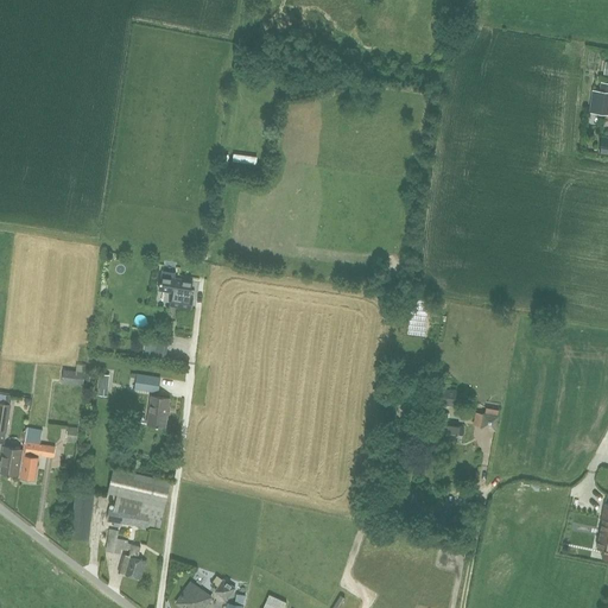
[(607,115),(607,114),(607,82),(601,82),(600,89),(591,89),(588,112),(607,115)]
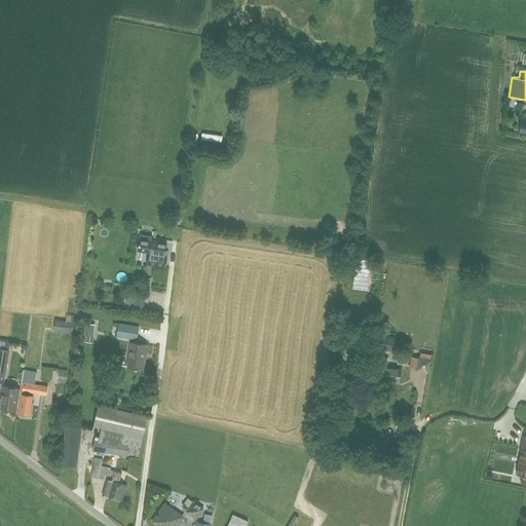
[(149,253),(147,264),(165,267),(168,252),(165,252),(166,243),(151,241),(152,236),(140,234),(137,251),(149,253)]
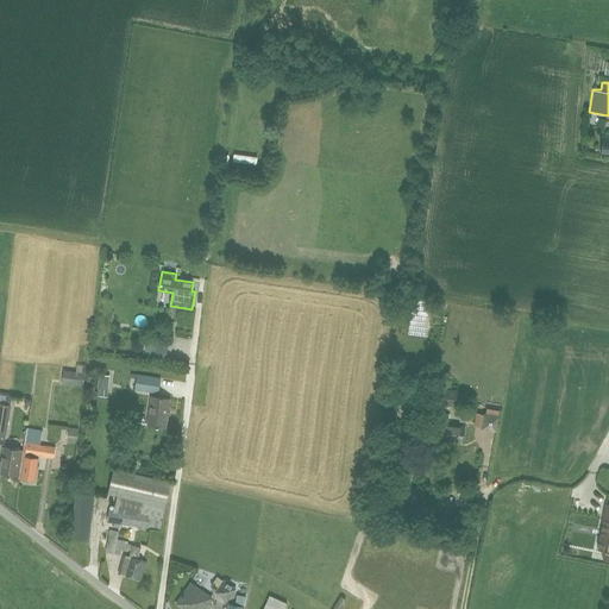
[(156,341),(154,358),(165,359),(168,343),(163,343),(163,340),(158,340),(158,341),(156,341)]
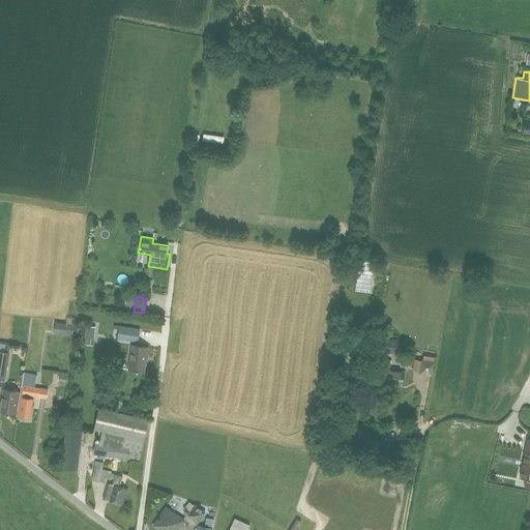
[(54,334),(72,336),(74,323),(55,322),(54,334)]
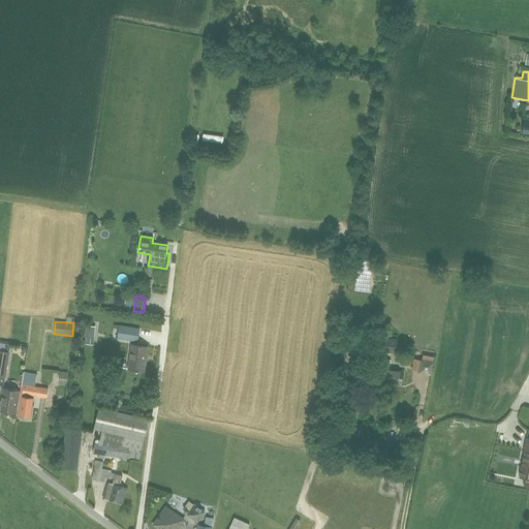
[(94,339),(95,325),(86,324),(84,337),(94,339)]
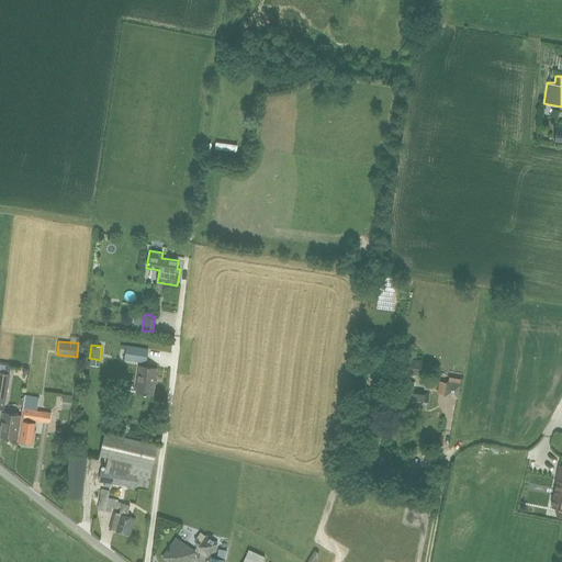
[(124,360),(146,362),(148,349),(126,346),(121,345),(121,348),(126,349),(124,360)]
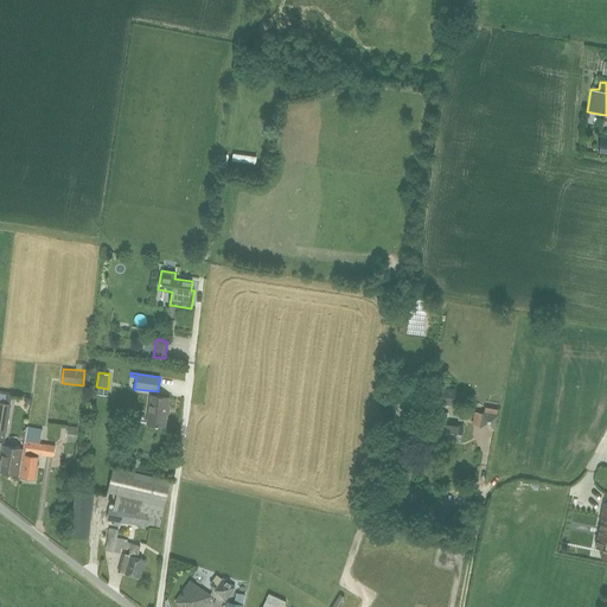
[(435,402),(454,404),(455,389),(438,387),(435,402)]
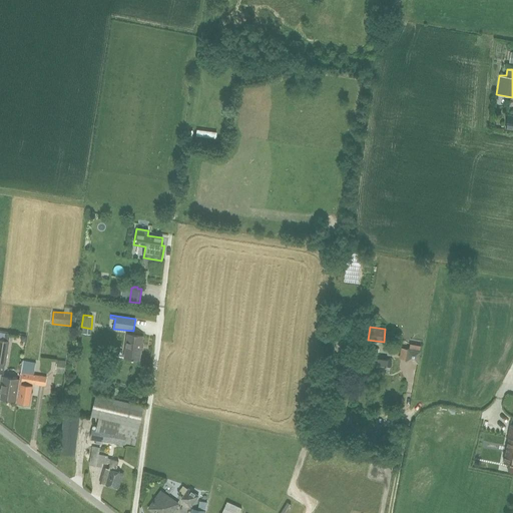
[(127,335),(124,358),(131,359),(131,360),(133,361),(134,360),(139,361),(143,337),(127,335)]
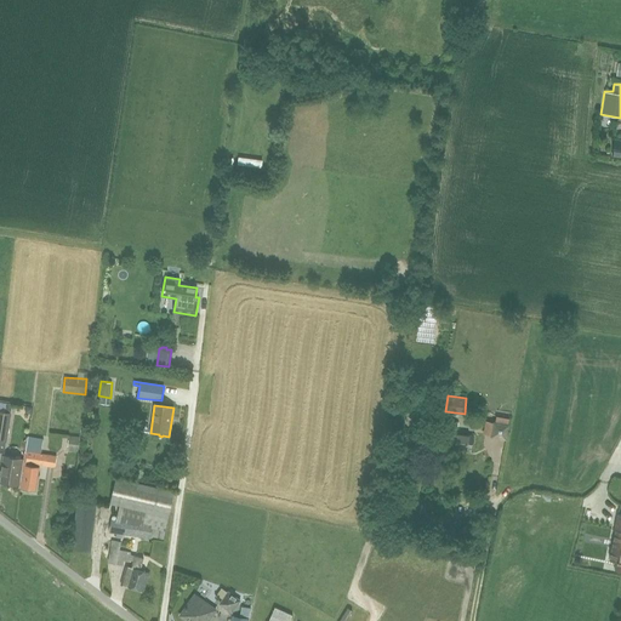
[(0,410),(0,440),(7,442),(11,412),(0,410)]
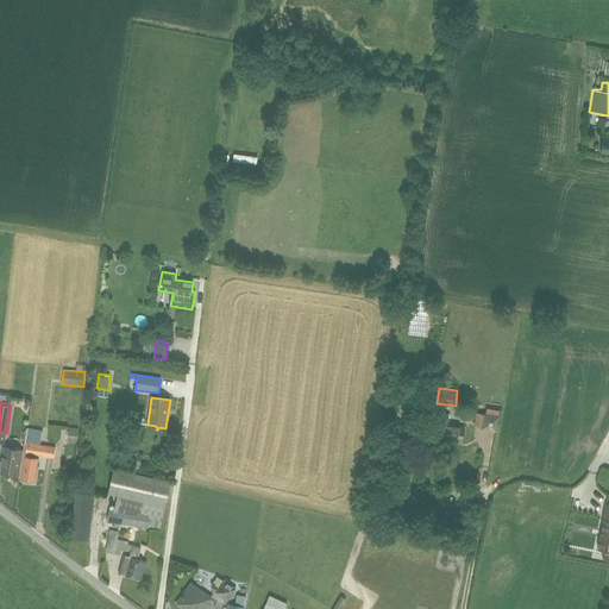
[(506,426),(507,406),(491,406),(491,426),(506,426)]
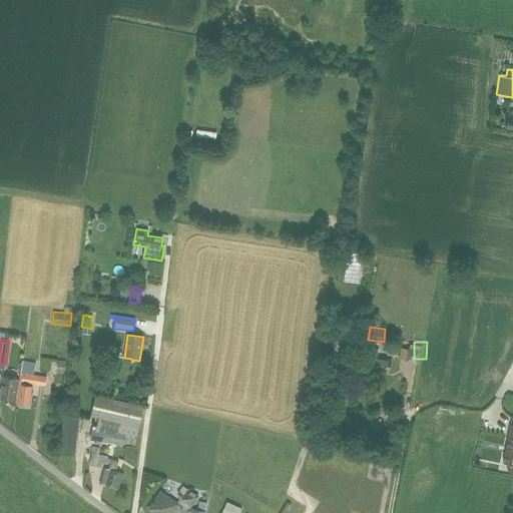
[(378,349),(364,348),(362,360),(357,360),(356,369),(361,369),(361,370),(375,372),(375,371),(389,373),(391,360),(377,358),(378,349)]
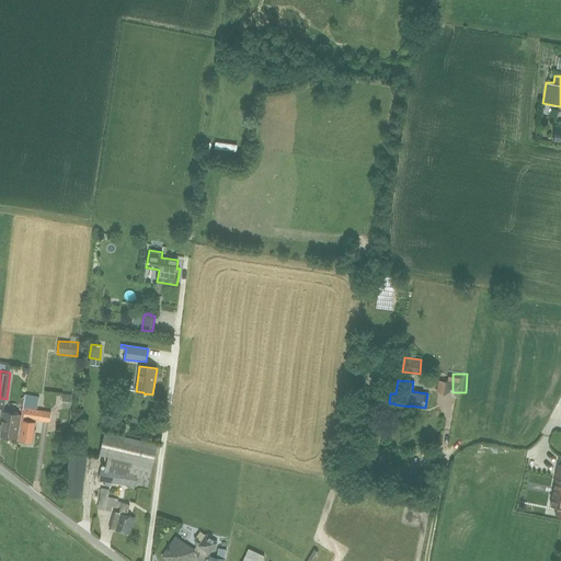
[(70,408),(71,395),(63,393),(61,407),(70,408)]
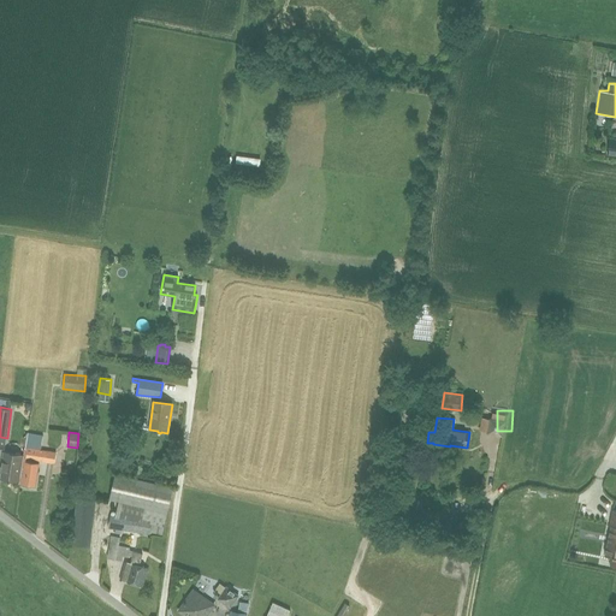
[(27,433),(24,448),(23,458),(39,461),(54,463),(55,452),(40,450),(43,436),(27,433)]
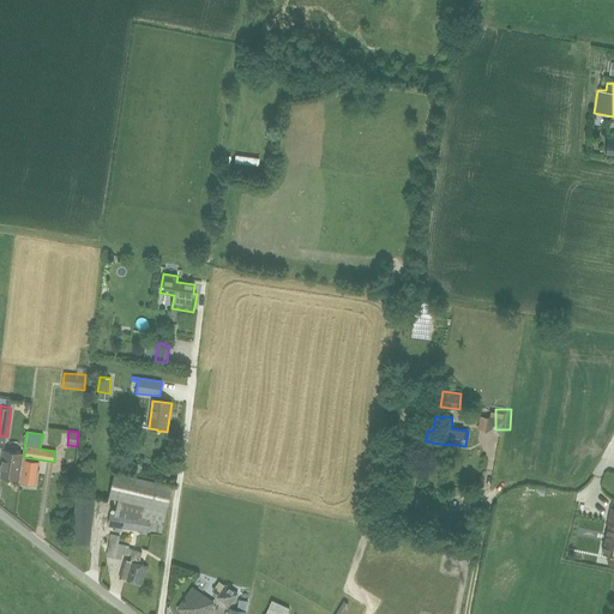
[(22,464),(23,459),(23,453),(4,450),(0,477),(19,481),(19,482),(22,465),(23,465),(23,464),(22,464)]
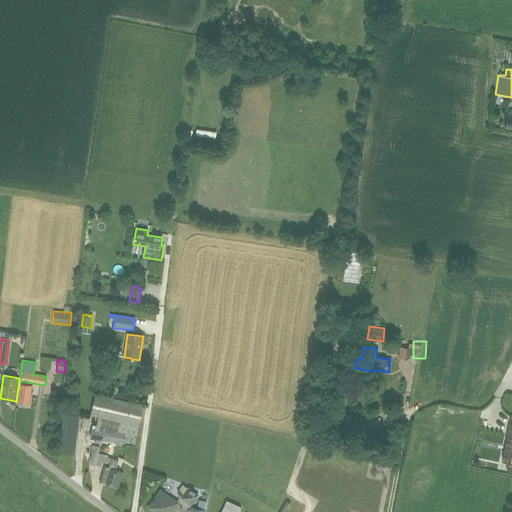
[(18,388),(16,402),(19,403),(19,404),(24,405),(24,404),(29,404),(32,385),(19,383),(18,387),(19,387),(19,388),(18,388)]
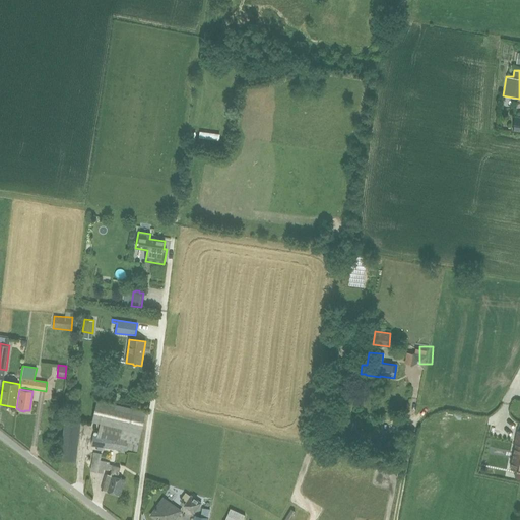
[(340,391),(337,409),(350,412),(353,394),(340,391)]
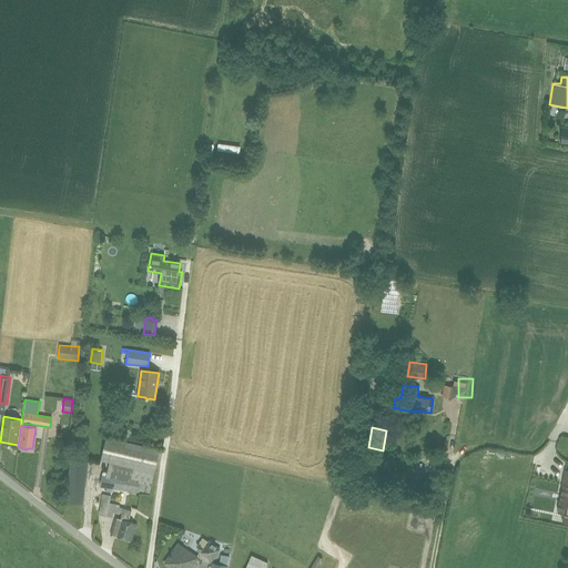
[(159,450),(107,438),(101,459),(110,462),(107,475),(102,475),(100,487),(107,487),(107,492),(111,492),(111,488),(138,493),(139,480),(152,484),(159,450)]
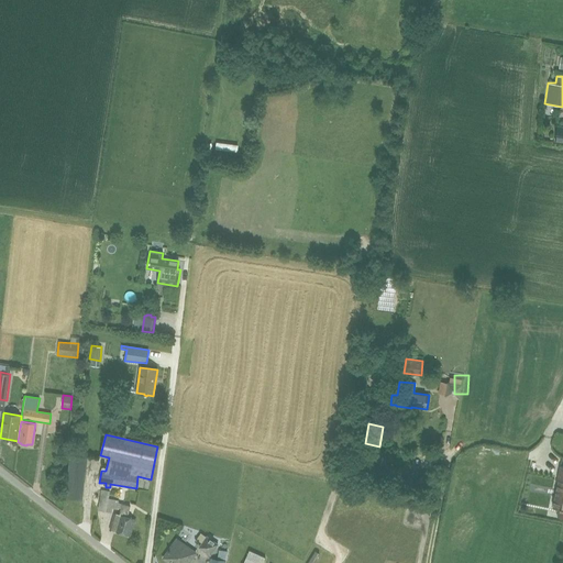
[(83,499),(88,456),(69,454),(64,497),(83,499)]
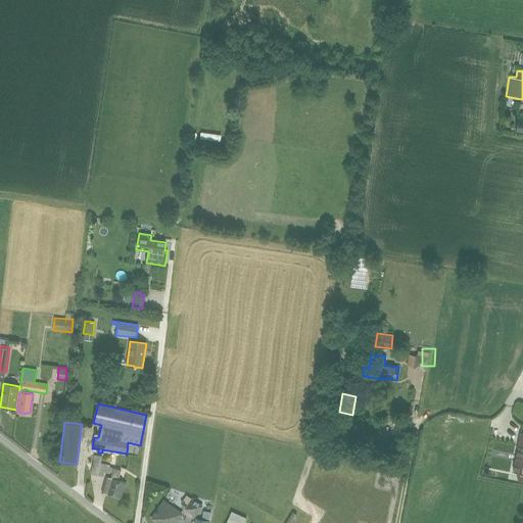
[(121,471),(113,469),(109,468),(110,466),(100,464),(100,462),(93,461),(91,473),(103,476),(104,472),(108,473),(109,472),(112,473),(110,478),(106,477),(101,492),(121,498),(126,482),(117,480),(121,471)]
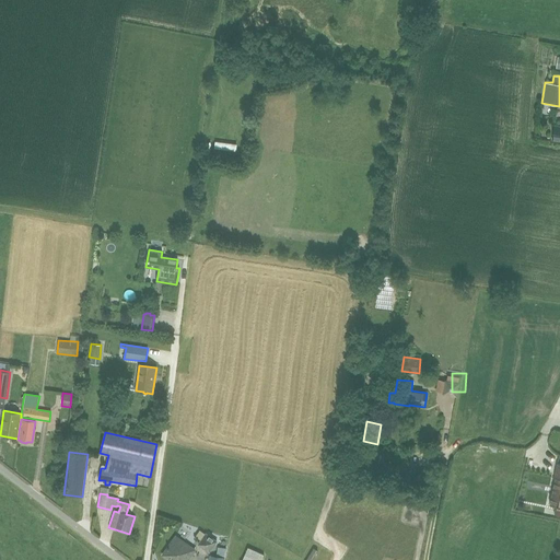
[(197,545),(209,553),(218,541),(206,533),(197,545)]
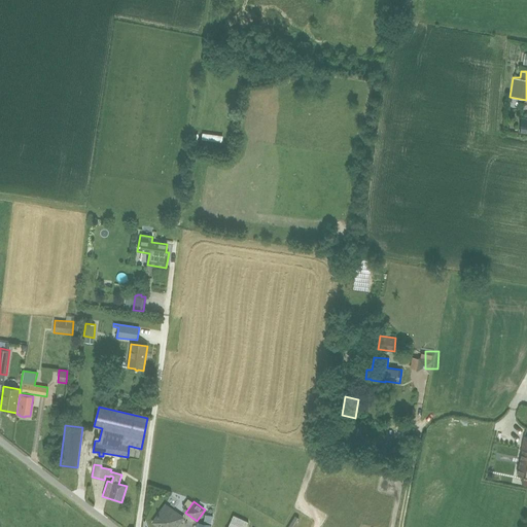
[(152,523),(159,526),(176,526),(183,518),(165,505),(152,523)]
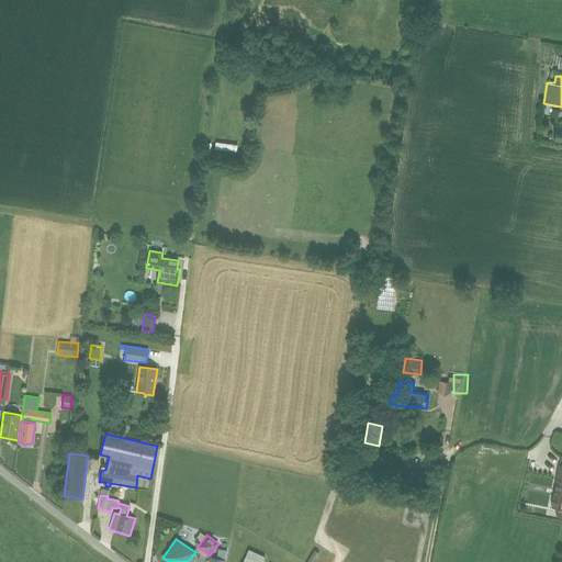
[(218,549),(216,559),(225,560),(226,550),(218,549)]
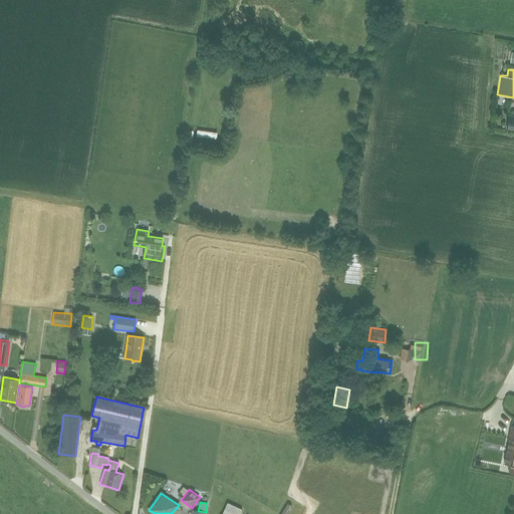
[(222,513),(240,513),(243,509),(228,502),(223,513),(222,513)]
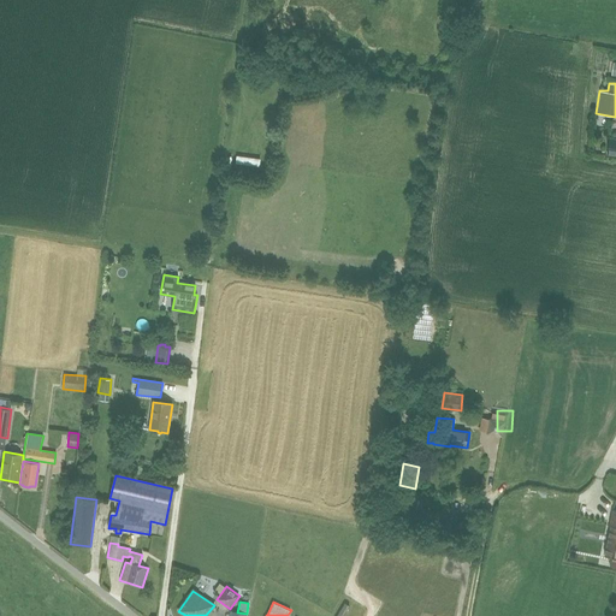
[(343,615),(349,606),(345,604),(337,615),(343,615)]
